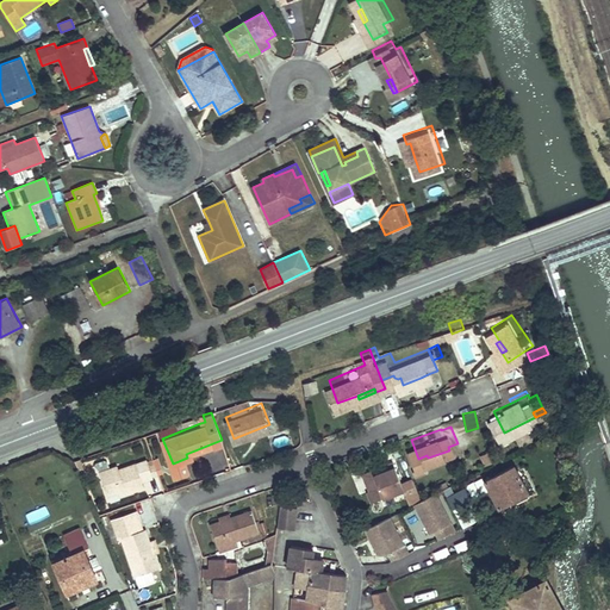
[(493,440),(484,442),(489,454),(497,449),(493,440)]
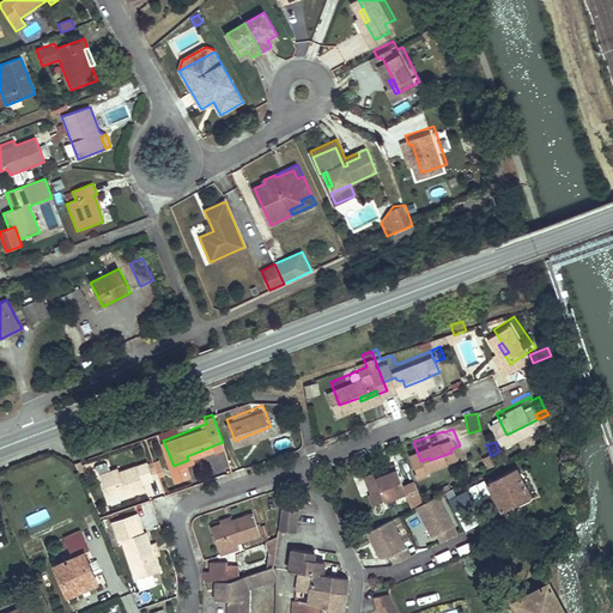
[(378,460),(368,463),(375,481),(372,481),(377,493),(411,479),(417,495),(428,490),(419,469),(408,473),(400,453),(390,456),(392,460),(381,465),(378,460)]
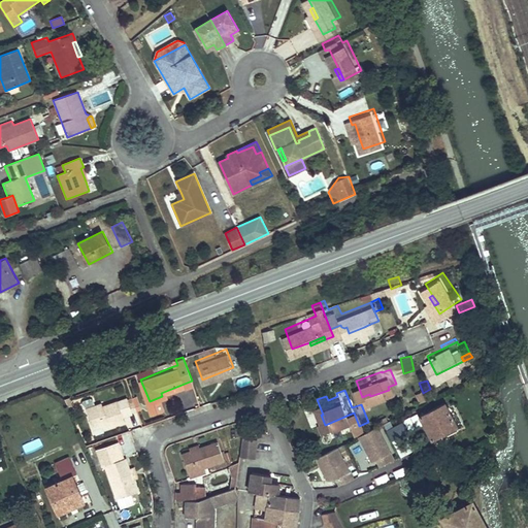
[(133,395),(125,398),(131,411),(138,408),(133,395)]
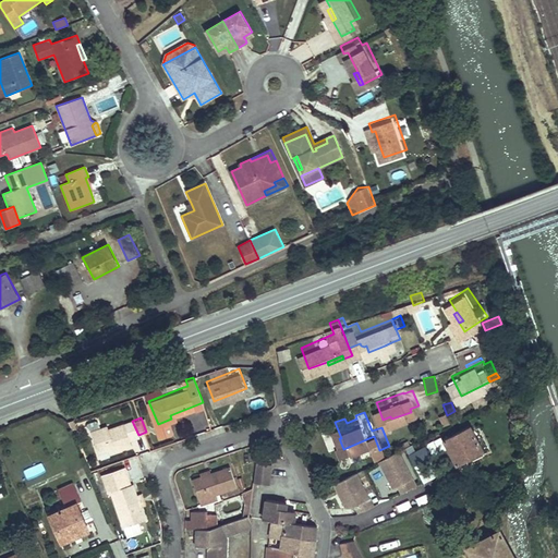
[(176,429),(171,419),(158,424),(162,435),(176,429)]
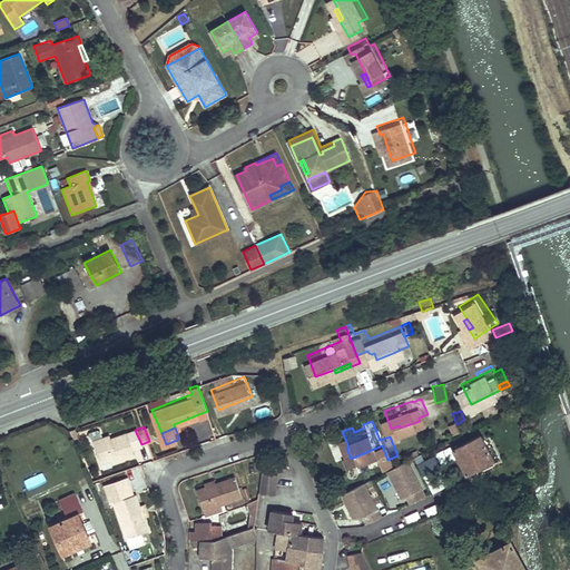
[(135,430),(111,440),(110,435),(94,442),(102,463),(119,457),(120,460),(136,453),(134,448),(141,444),(135,430)]
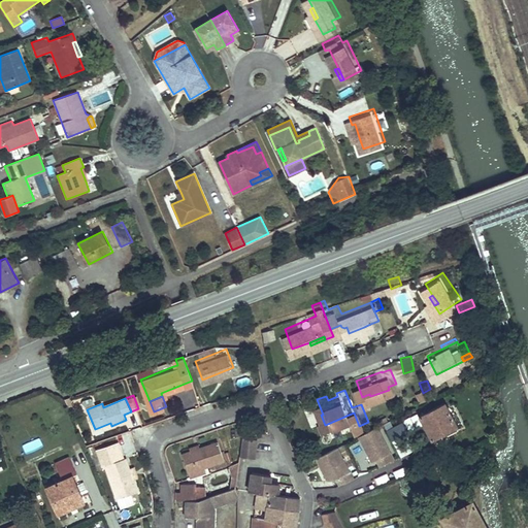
[(446,402),(421,415),(432,439),(448,431),(450,435),(460,430),(446,402)]
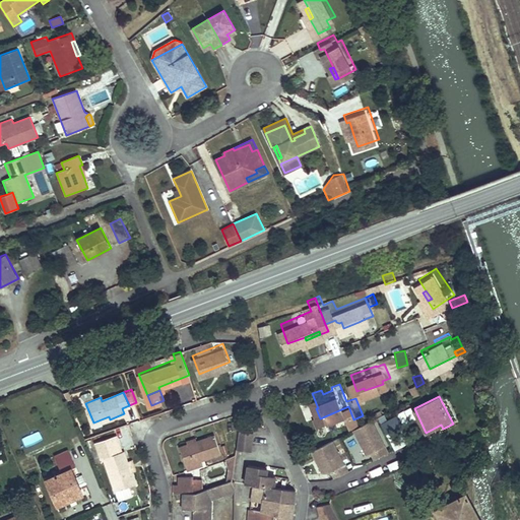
[(397,417),(380,426),(390,446),(404,440),(398,429),(401,427),(397,417)]
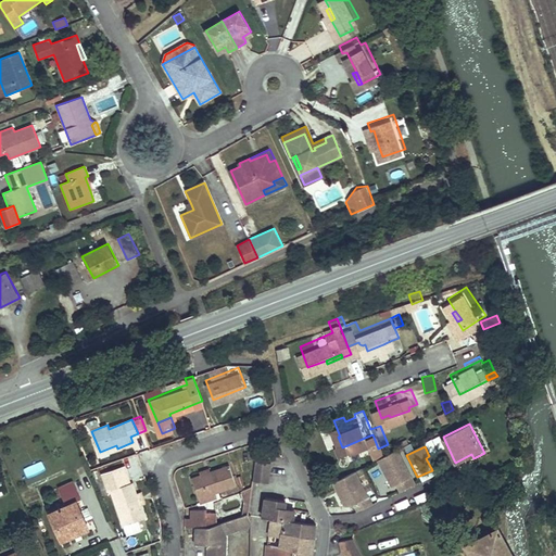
[(397,447),(375,458),(392,493),(415,482),(397,447)]
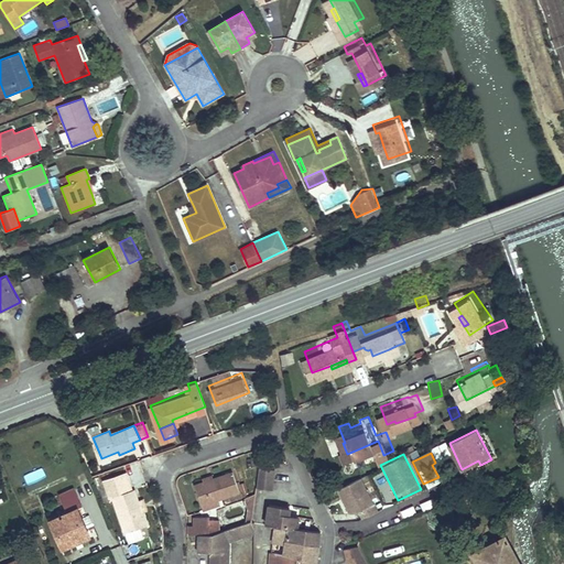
[(273,458),(259,456),(256,477),(271,478),(273,458)]
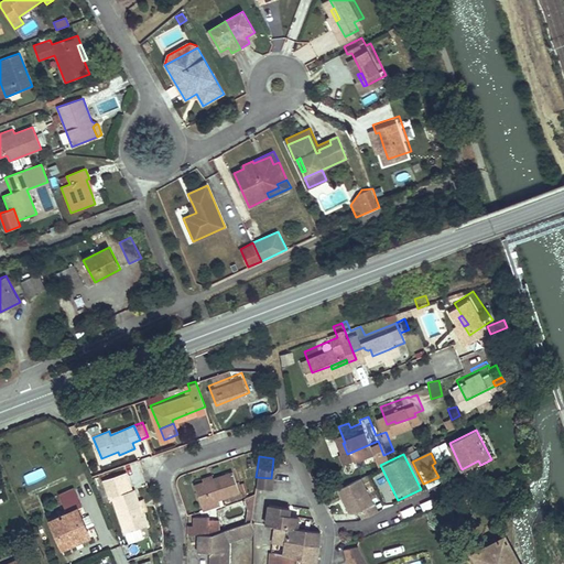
[(195,475),(202,495),(218,489),(239,481),(232,462),(213,468),(203,472),(195,475)]
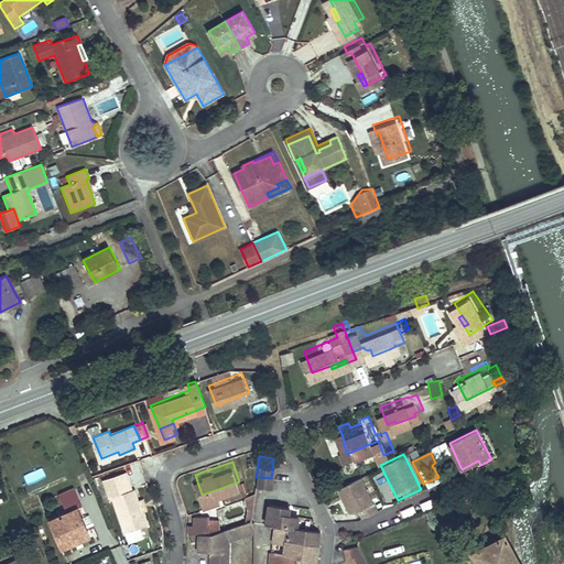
[(42,467),(25,474),(29,484),(45,477),(42,467)]
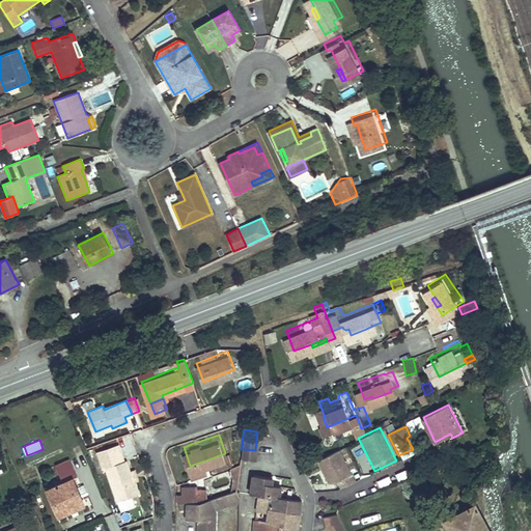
[(121,446),(101,454),(107,469),(109,468),(121,501),(142,493),(138,481),(134,472),(130,460),(128,462),(121,446)]
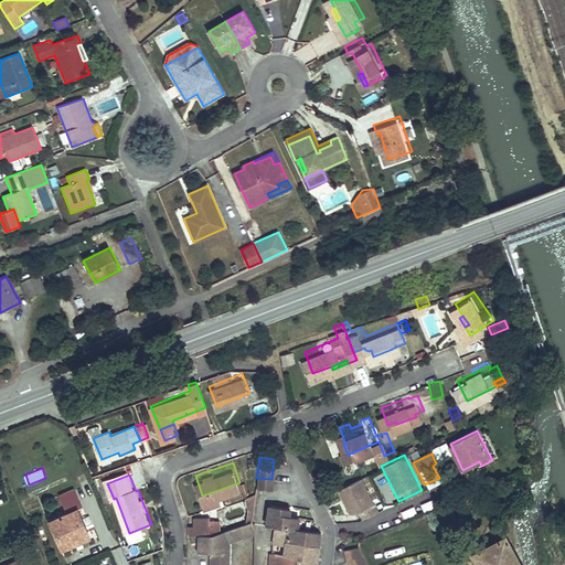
[(363,478),(337,488),(347,514),(373,504),(363,478)]
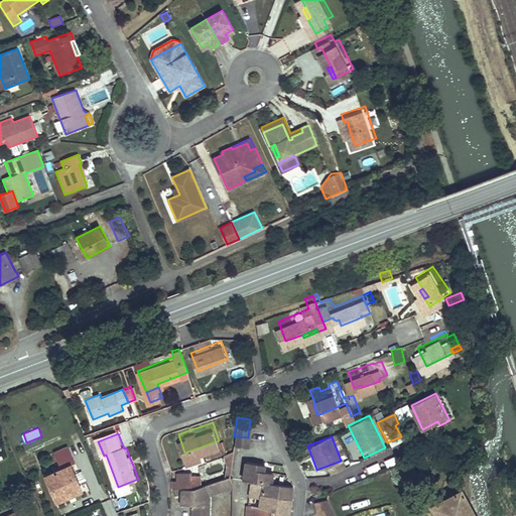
[(66,464),(49,471),(61,496),(86,485),(75,460),(80,458),(73,441),(58,447),(66,464)]
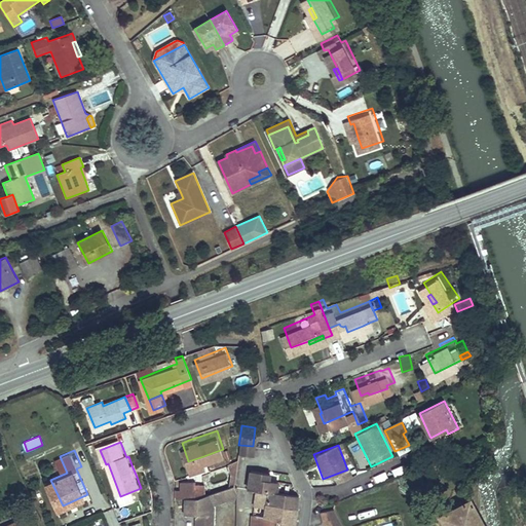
[(204,460),(203,456),(188,461),(190,465),(204,460)]
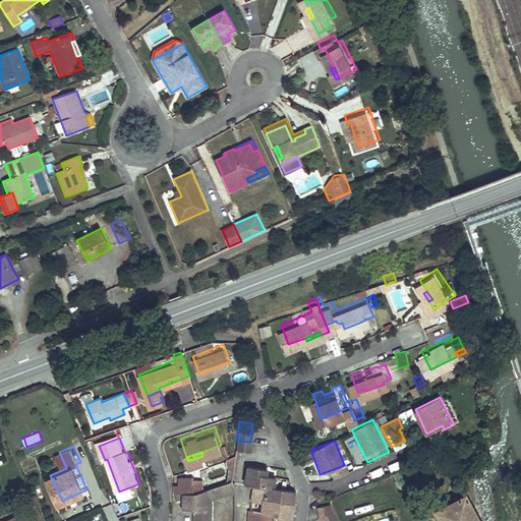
[(250,473),(251,473),(276,476),(277,466),(270,465),(270,458),(251,456),(250,473)]
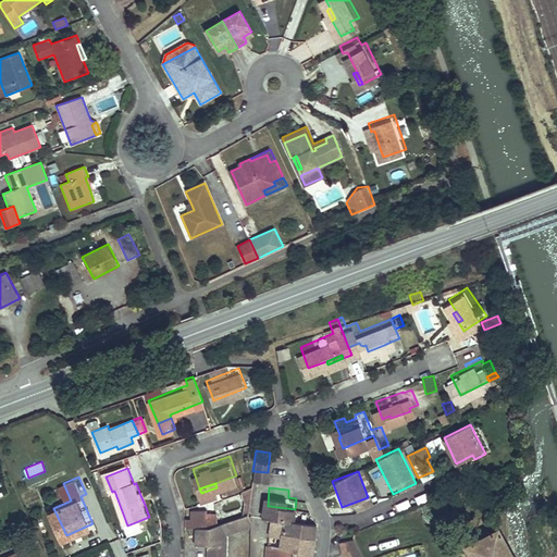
[(196,500),(195,517),(209,517),(209,500),(196,500)]
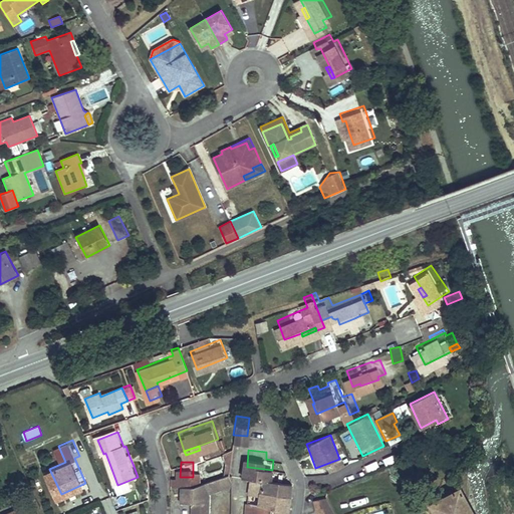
[(197,476),(195,513),(210,513),(214,482),(228,477),(229,466),(197,476)]
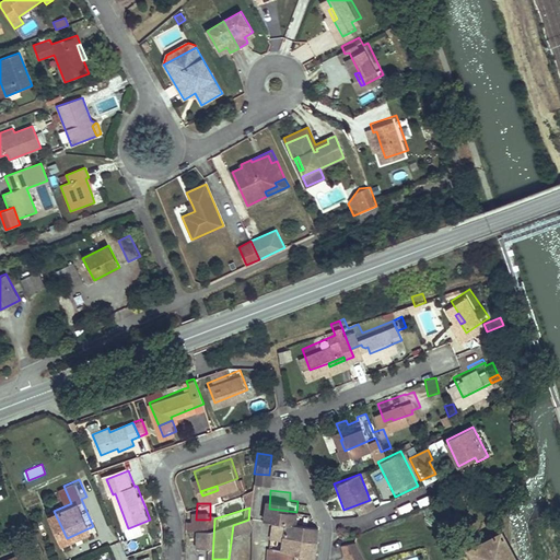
[(296,512),(270,509),(270,514),(275,515),(273,523),(284,524),(282,539),(280,539),(278,556),(273,555),(272,559),(313,559),(318,528),(295,526),(296,512)]
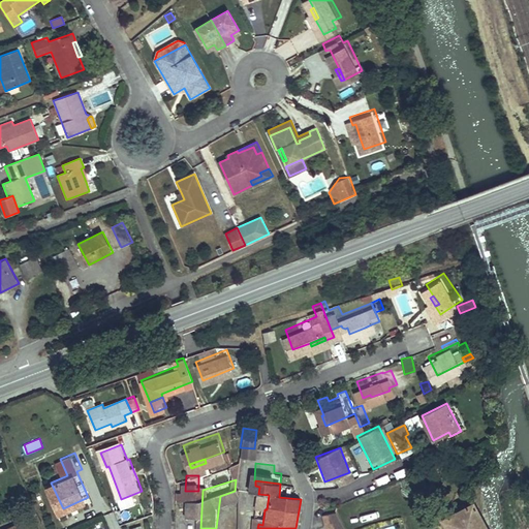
[(301,486),(280,484),(279,497),(301,499),(303,488),(301,486)]
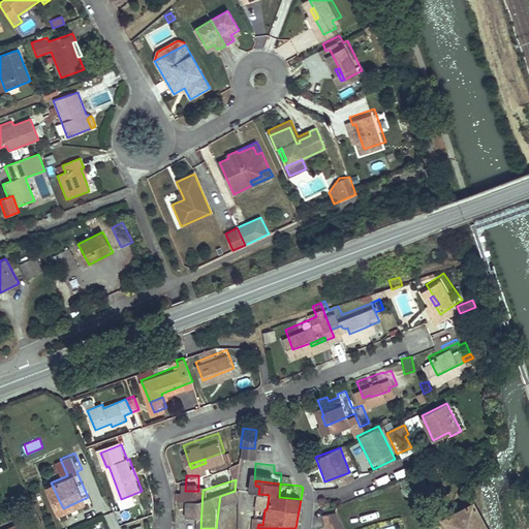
[(490,528),(474,498),(441,516),(447,528),(490,528)]
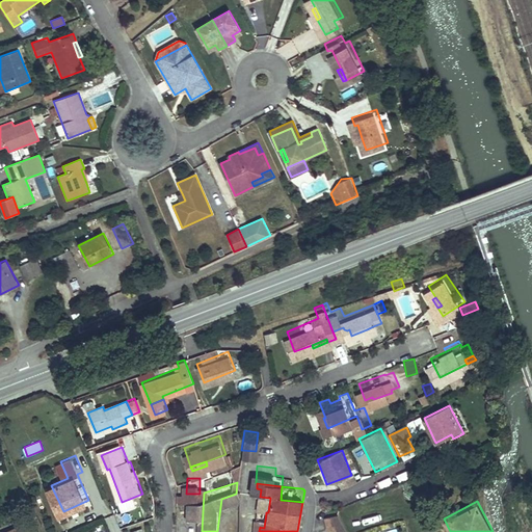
[(341,506),(327,509),(330,520),(336,519),(345,516),(341,506)]
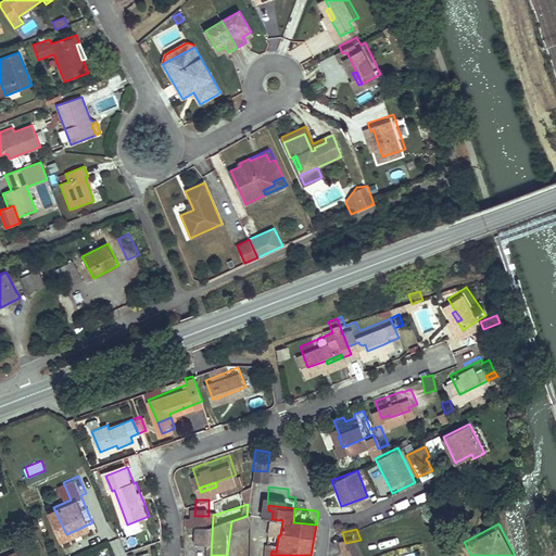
[(361,540),(351,542),(353,555),(358,555),(366,555),(361,540)]
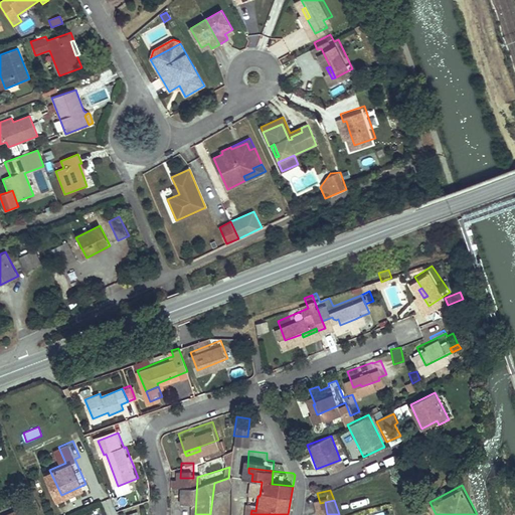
[(27,514),(23,503),(3,511),(4,514),(27,514)]
